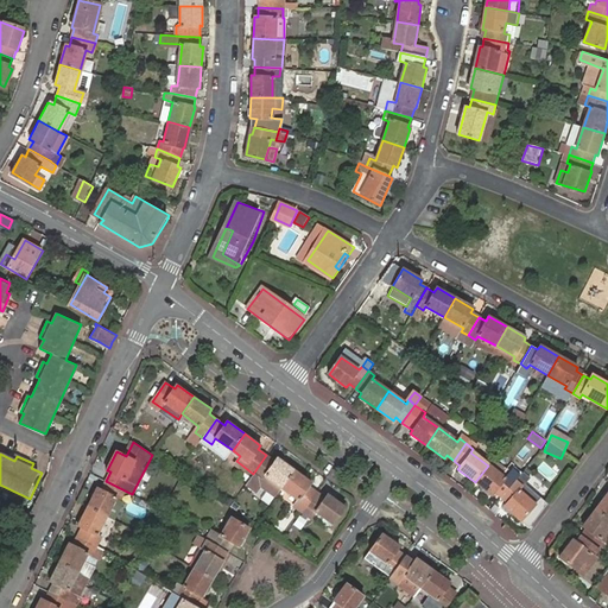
[(274,461),(266,455),(253,474),(246,485),(257,492),(261,485),(276,495),(283,487),(295,470),(278,458),(274,461)]
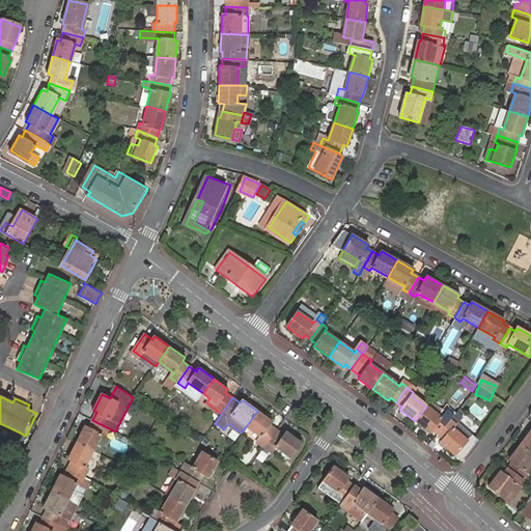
[(442,419),(426,407),(415,421),(429,434),(431,430),(437,435),(448,421),(444,417),(442,419)]
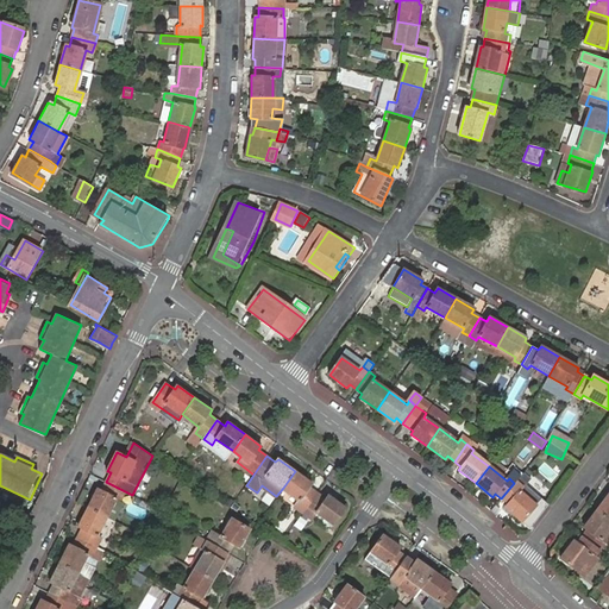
[(312,483),(295,471),(283,488),(299,498),(295,504),(303,512),(318,493),(309,487),(312,483)]
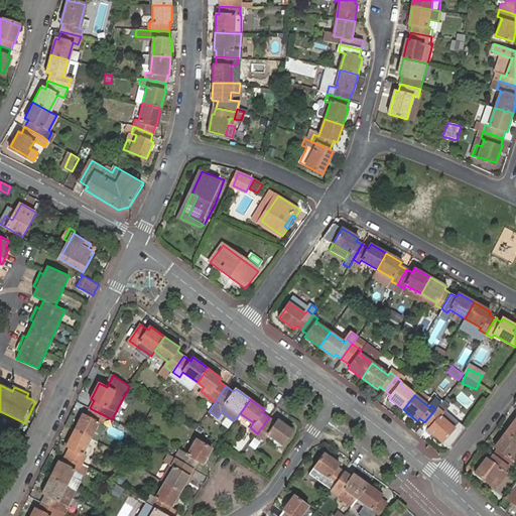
[(108,417),(90,408),(86,415),(83,414),(76,429),(91,437),(98,422),(104,425),(108,417)]
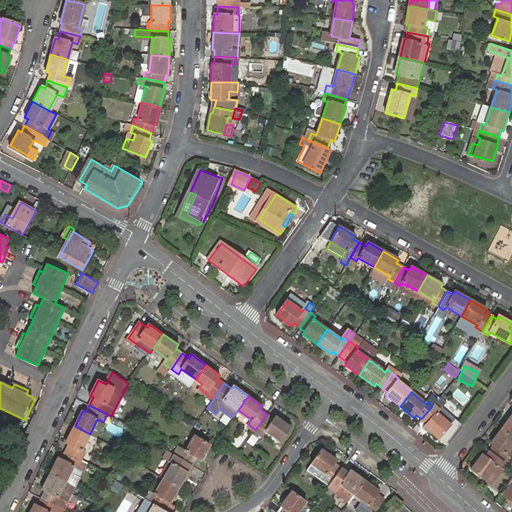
[(437,410),(432,406),(421,419),(426,424),(424,427),(439,439),(450,426),(435,413),(437,410)]
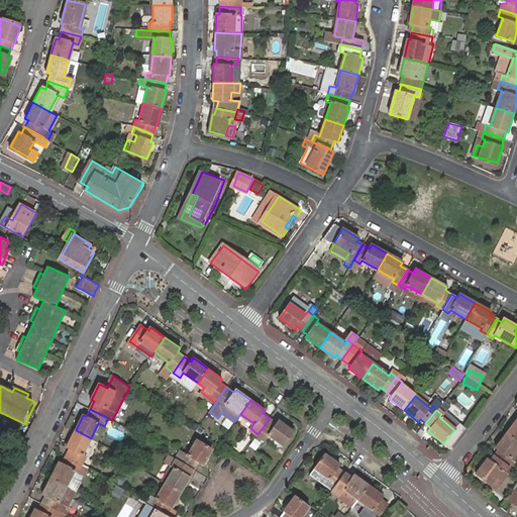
[(277,423),(270,418),(257,434),(265,439),(269,434),(283,444),(293,430),(279,420),(277,423)]
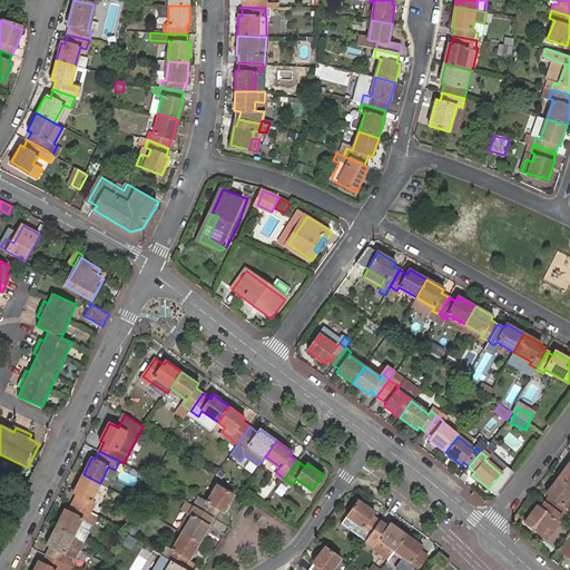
[(569,462),(559,477),(569,484),(569,462)]
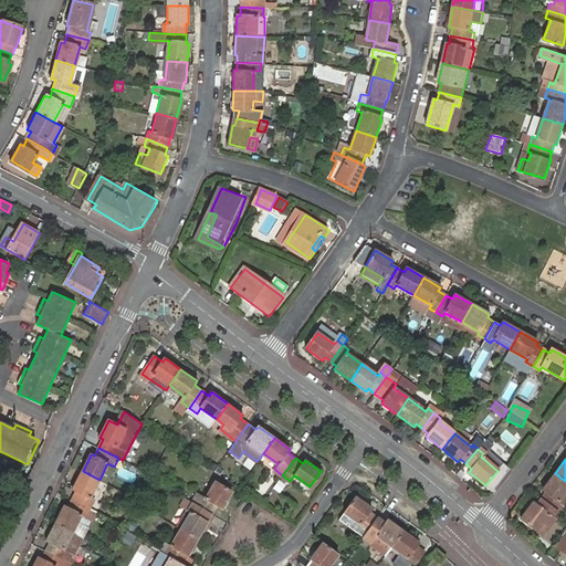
[(91,498),(100,480),(83,471),(73,489),(76,491),(73,499),(92,509),(96,501),(91,498)]
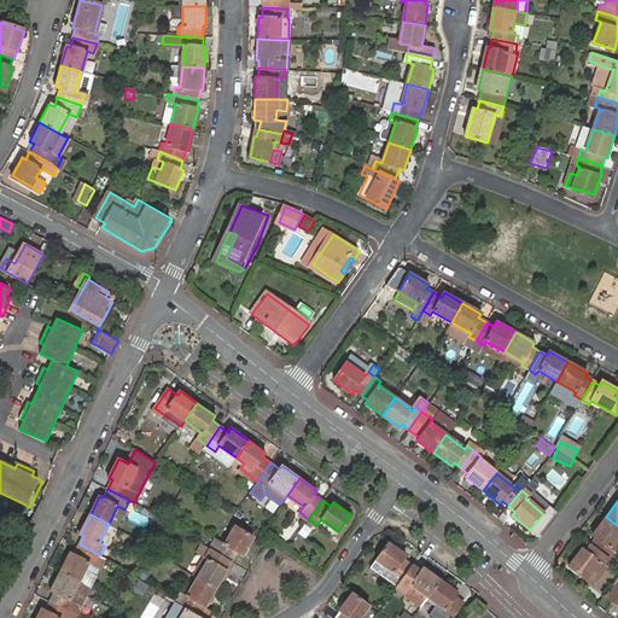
[(617,554),(617,525),(606,517),(593,535),(596,537),(592,544),(610,559),(614,553),(617,554)]
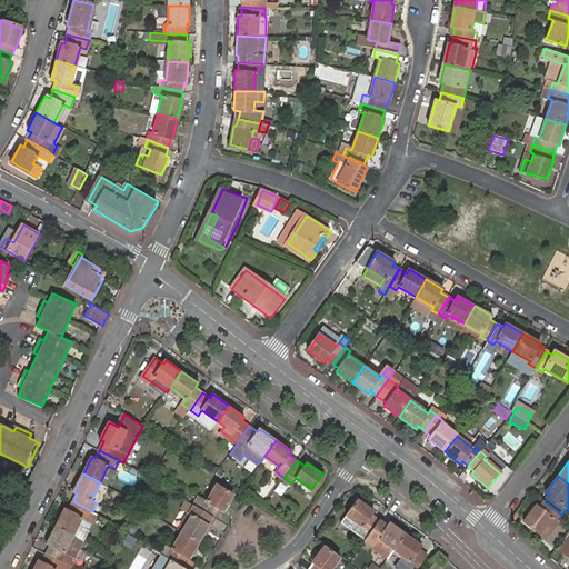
[(276,492),(283,497),(288,487),(280,482),(276,492)]
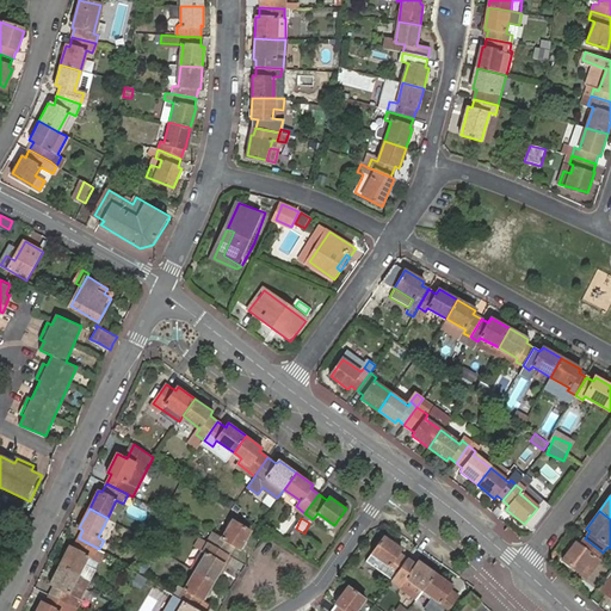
[(204,539),(226,553),(230,544),(239,549),(251,530),(233,520),(222,538),(210,531),(204,539)]
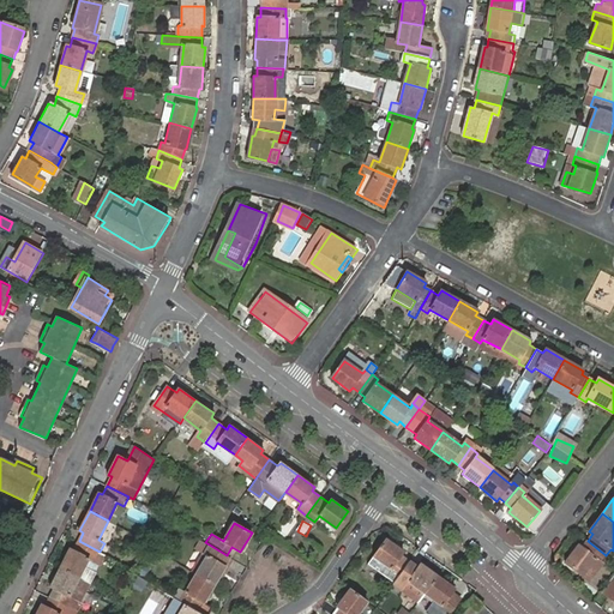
[(395,579),(409,560),(401,553),(402,549),(385,537),(373,554),(390,567),(386,573),(395,579)]
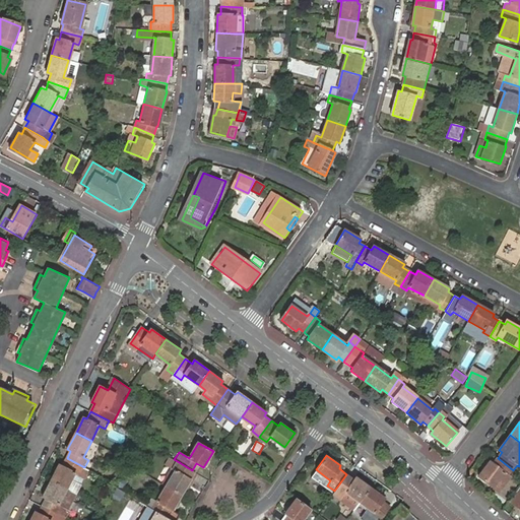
[(80,476),(84,467),(67,458),(62,467),(60,465),(52,480),(67,489),(74,472),(80,476)]
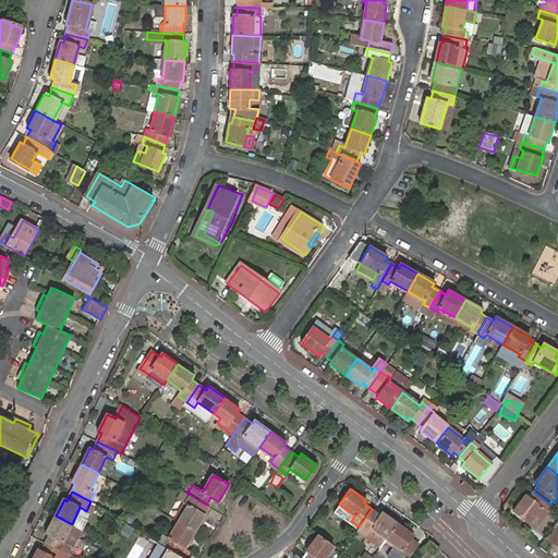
[(550,505),(534,492),(530,497),(526,495),(514,511),(535,528),(553,506),(550,505)]
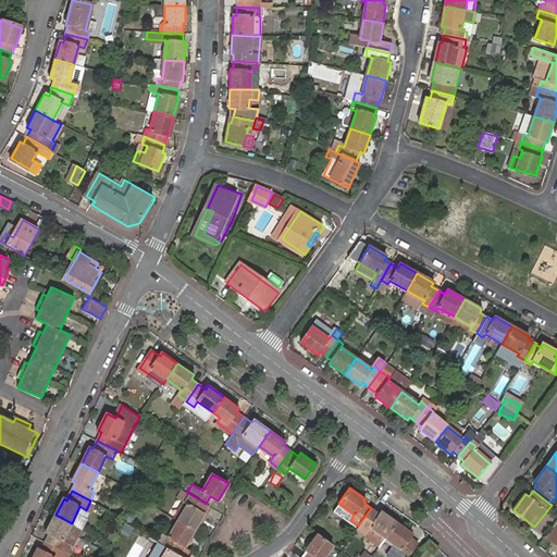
[(206,516),(211,507),(206,504),(186,492),(182,500),(186,503),(176,519),(194,529),(198,521),(202,515),(206,516)]
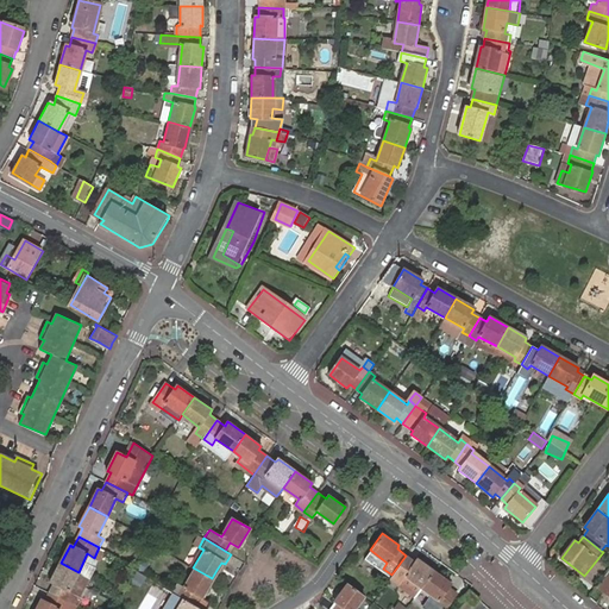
[(413,562),(406,556),(391,575),(400,579),(403,575),(421,588),(434,571),(416,558),(413,562)]
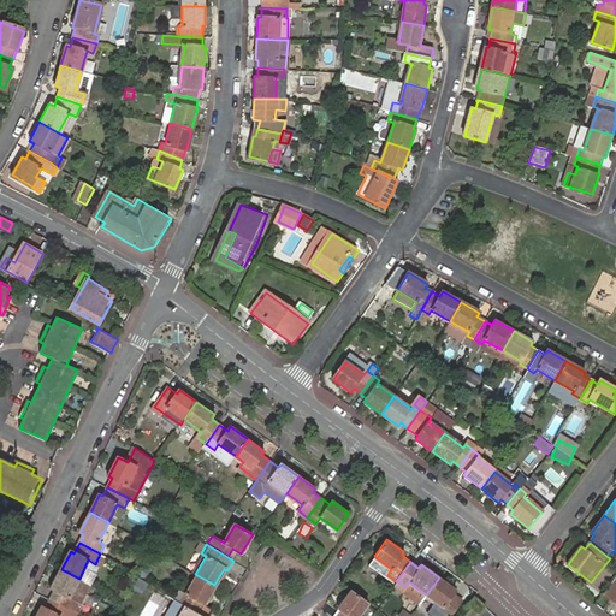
[(70,597),(80,579),(61,569),(52,588),(55,590),(51,599),(72,610),(77,602),(70,597)]
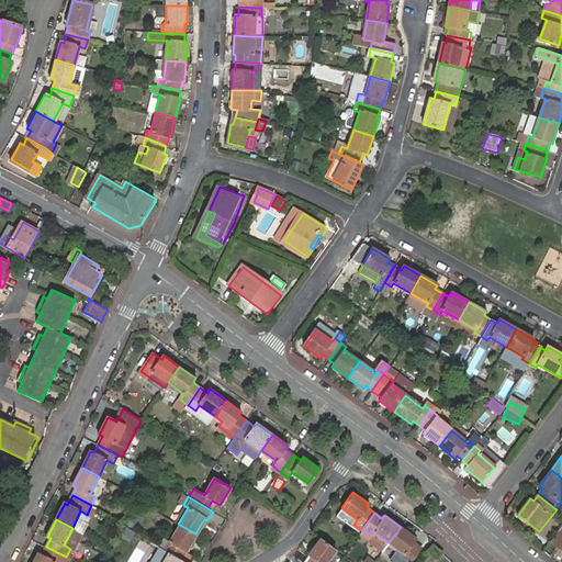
[(195,534),(178,524),(168,540),(164,538),(159,546),(180,559),(186,550),(195,534)]
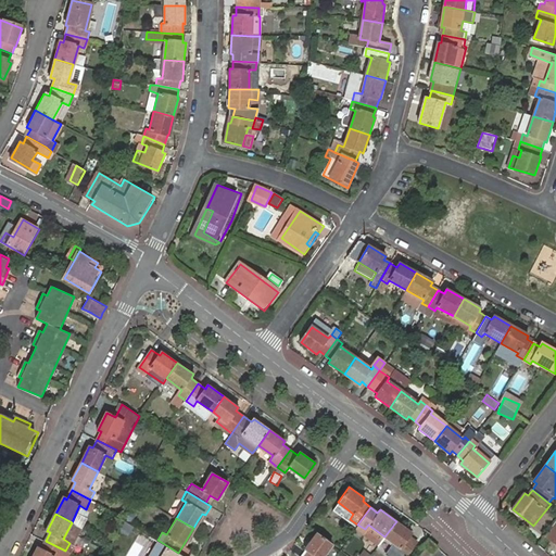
[(409,531),(396,521),(384,536),(399,547),(395,552),(401,555),(404,555),(416,541),(408,534),(409,531)]
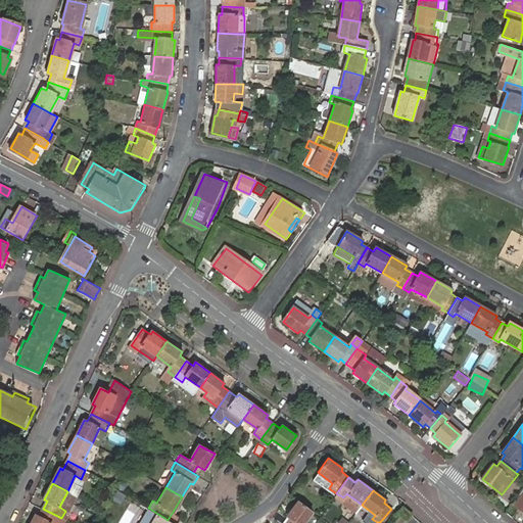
[(303,522),(313,512),(298,502),(287,517),(288,518),(284,522),(303,522)]
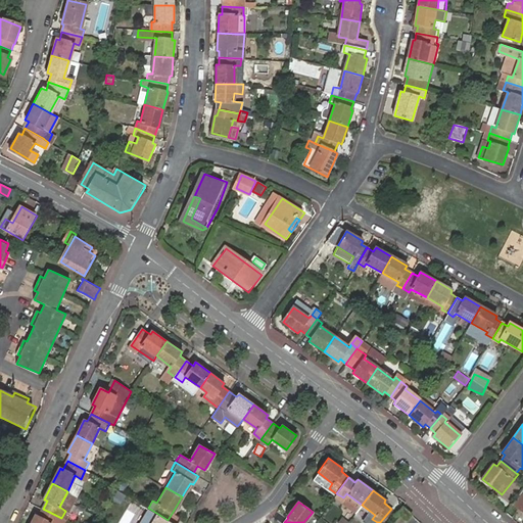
[(402,507),(396,514),(406,522),(412,515),(402,507)]
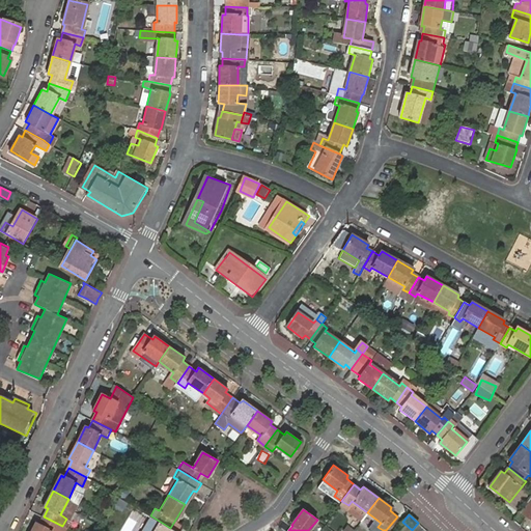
[(175,530),(170,528),(150,515),(140,530),(175,530)]
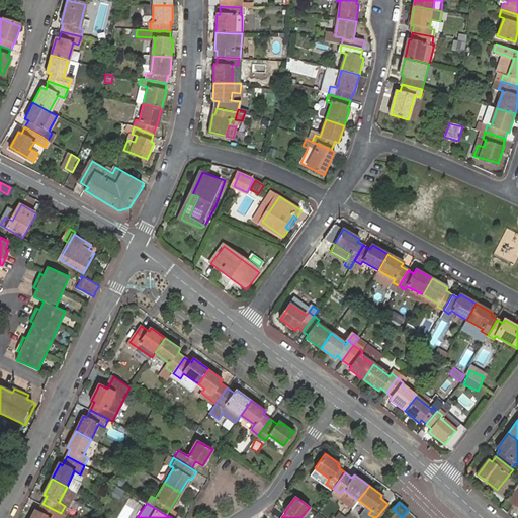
[(65,517),(66,516),(61,513),(42,504),(38,512),(35,511),(31,517),(65,517)]
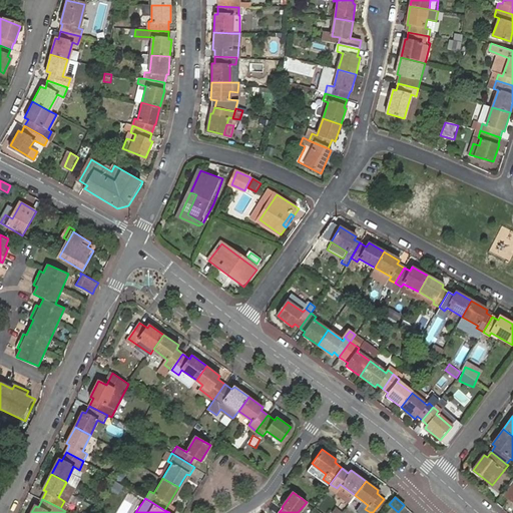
[(169,502),(164,510),(169,512),(172,512),(177,507),(169,502)]
